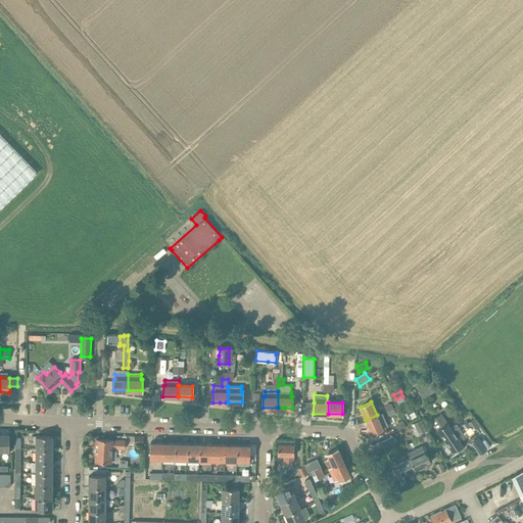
[(393,408),(387,411),(389,415),(398,411),(397,406),(393,408)]
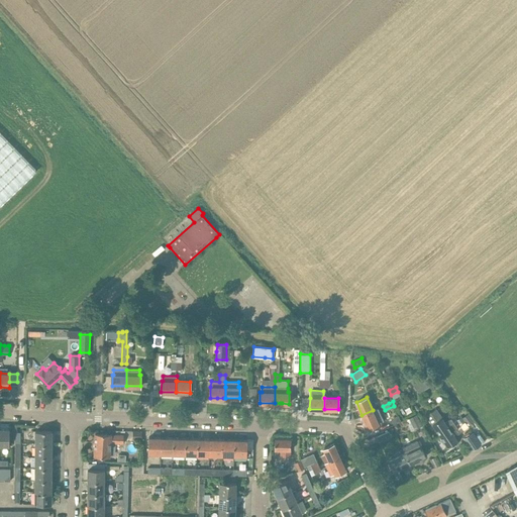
[(435,408),(426,415),(437,432),(438,433),(456,421),(455,419),(453,416),(445,422),(435,408)]
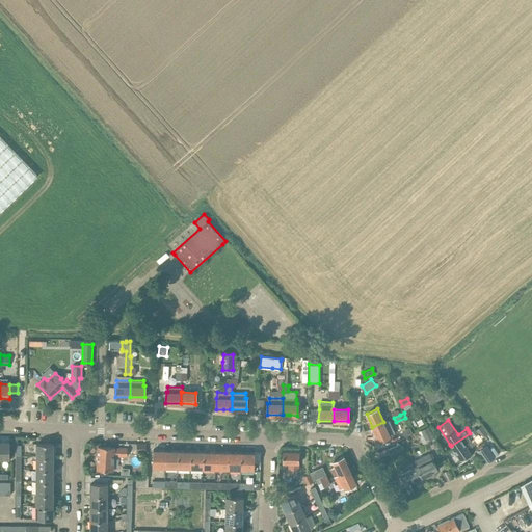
[(383,422),(372,427),(378,441),(390,435),(383,422)]
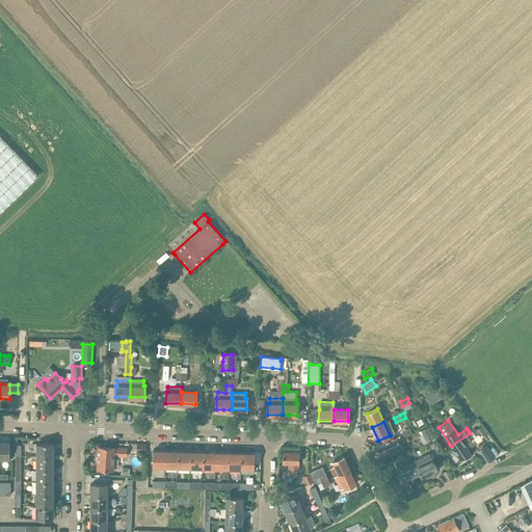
[(428,426),(421,430),(426,442),(434,437),(428,426)]
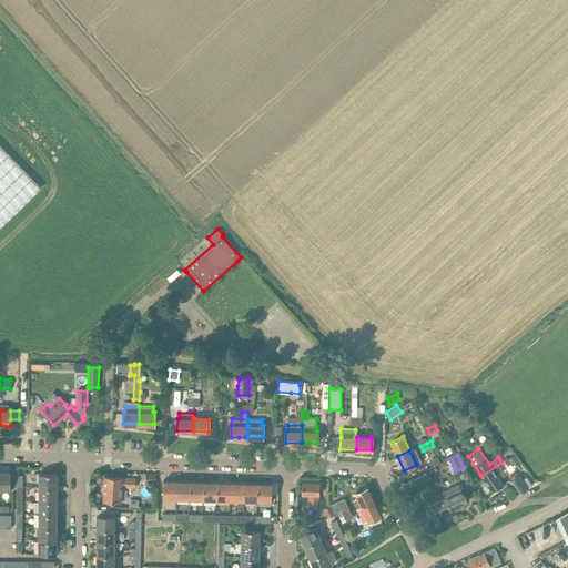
[(501,463),(482,476),(484,479),(493,492),(503,484),(499,479),(508,473),(508,472),(514,468),(507,459),(506,458),(506,457),(500,460),(501,463)]
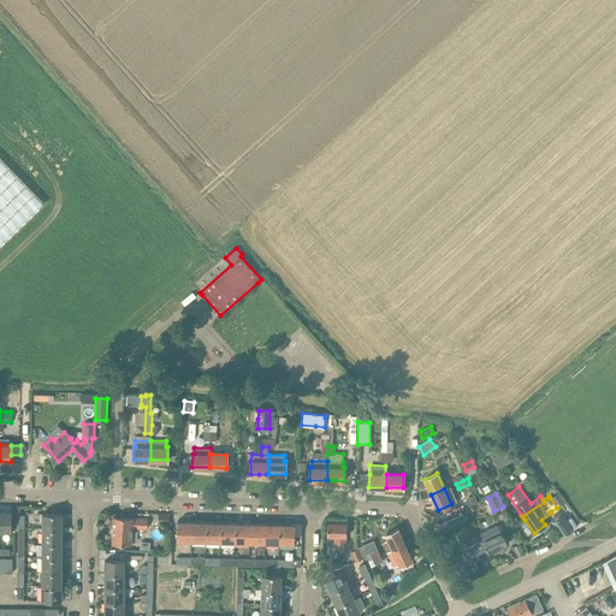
[(579,520),(568,507),(556,515),(567,528),(579,520)]
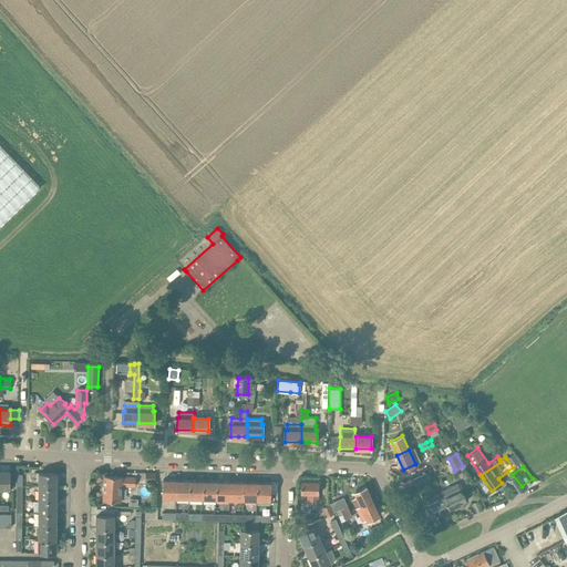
[(0,471),(0,487),(10,488),(10,471),(0,471)]
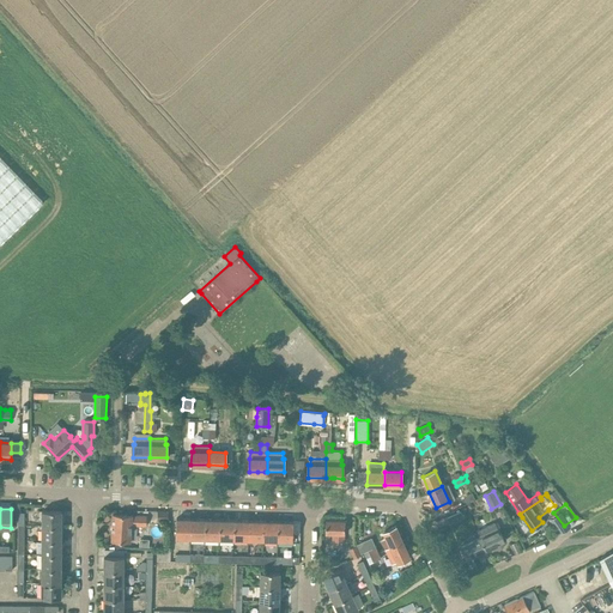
[(42,526),(61,526),(61,511),(42,511),(42,526)]
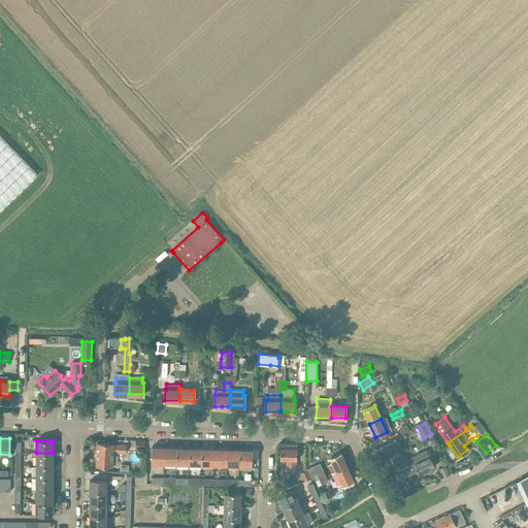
[(135,440),(135,449),(144,449),(144,440),(135,440)]
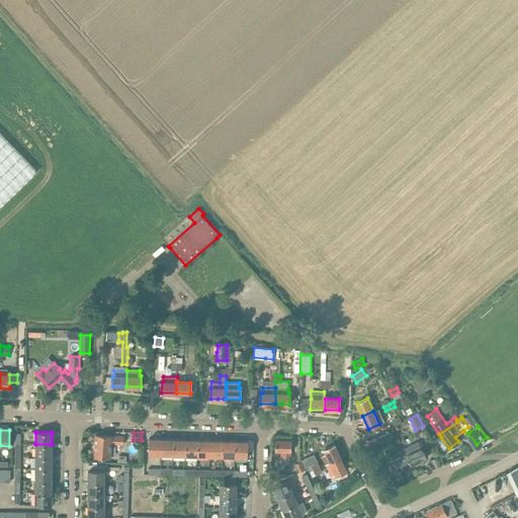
[(380,443),(392,438),(390,433),(378,438),(380,443)]
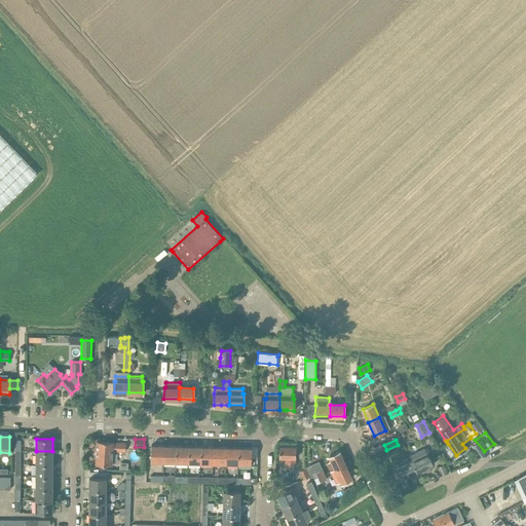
[(113,442),(97,442),(96,463),(99,463),(99,468),(100,468),(101,470),(105,470),(106,470),(107,464),(112,464),(113,450),(125,451),(125,444),(113,443),(113,442)]
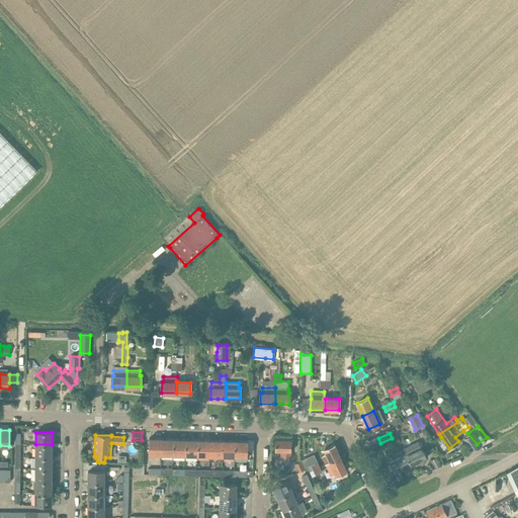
[(150,438),(149,453),(161,453),(161,438),(150,438)]
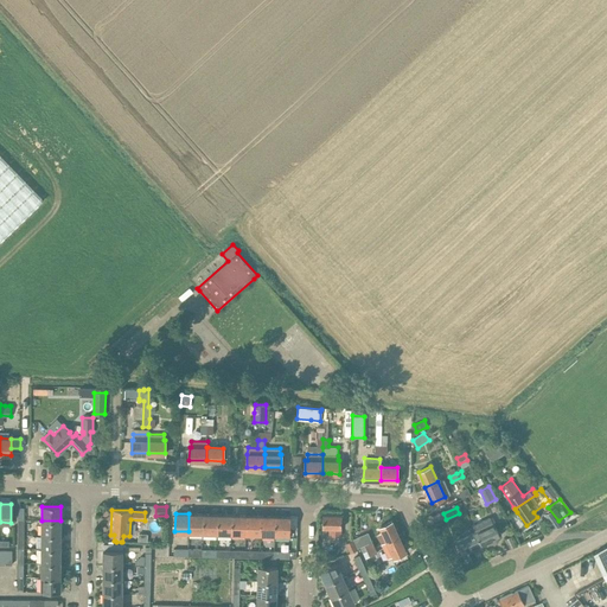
[(189,513),(189,531),(190,531),(204,532),(204,515),(190,513),(189,513)]
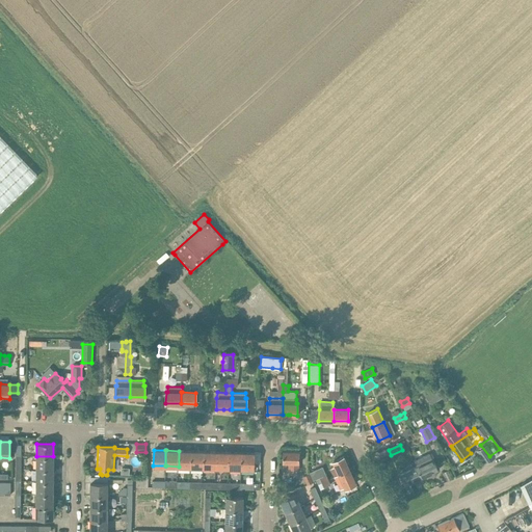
[(179,451),(179,467),(191,467),(191,451),(179,451)]
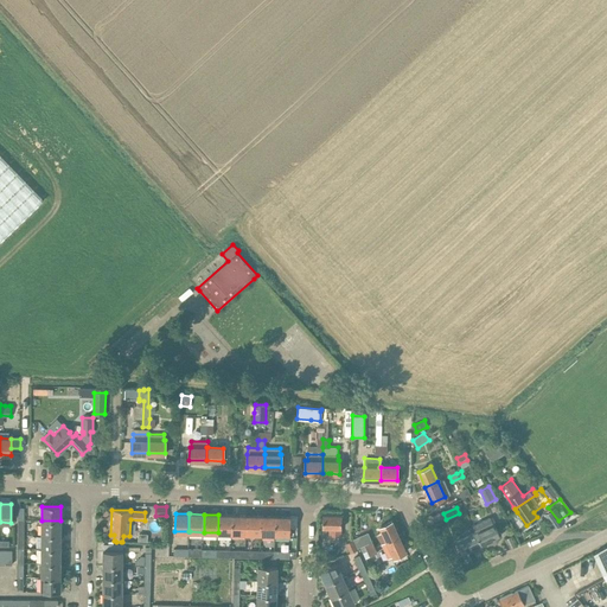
[(218,515),(218,532),(231,532),(231,515),(218,515)]
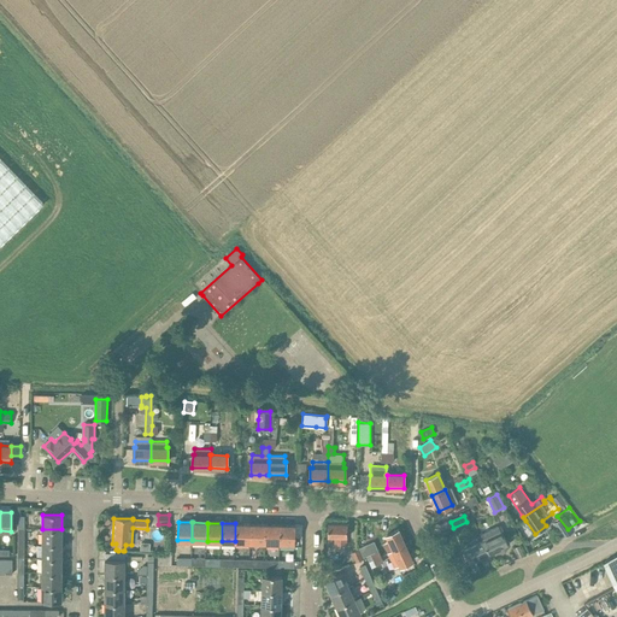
[(235,523),(235,541),(236,541),(250,542),(250,524),(236,523),(235,523)]
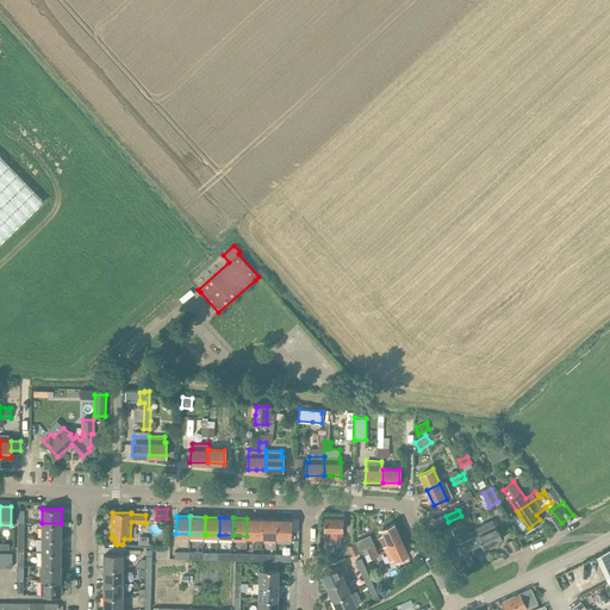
[(342,539),(343,518),(324,517),(324,530),(331,530),(330,537),(342,539)]
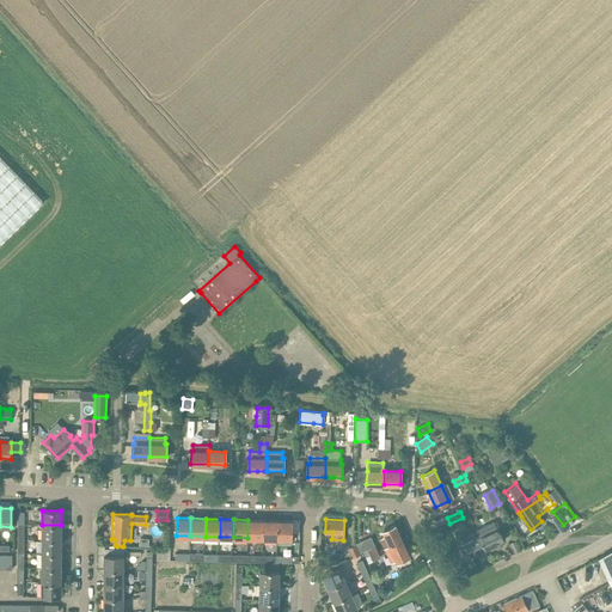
[(248,520),(248,538),(249,538),(263,538),(263,520),(249,520),(248,520)]
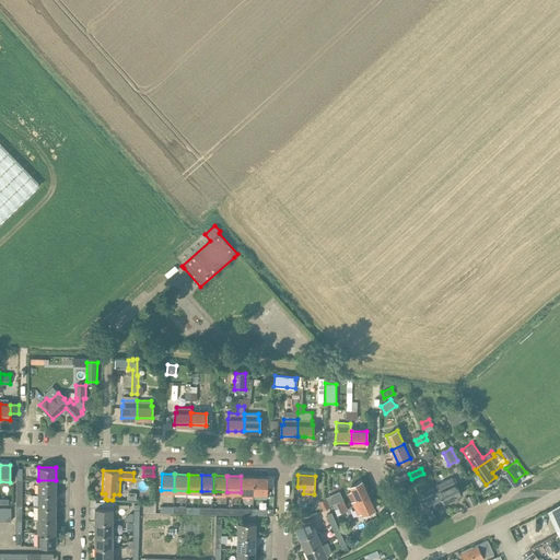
[(241,476),(241,492),(253,493),(254,477),(241,476)]
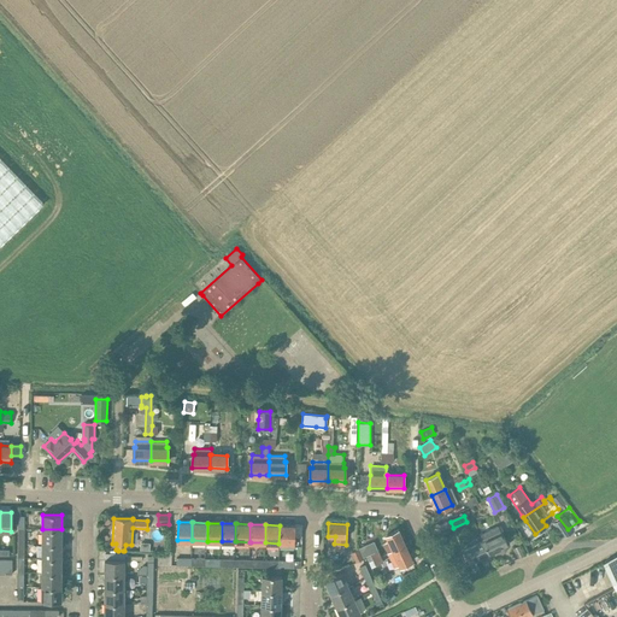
[(280,526),(278,544),(280,544),(294,544),(294,538),(294,526),(280,526)]
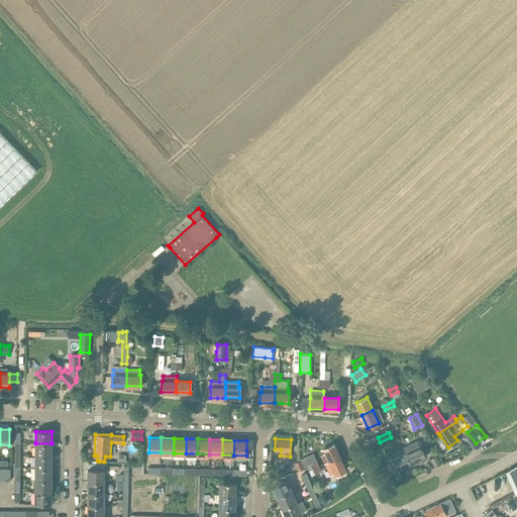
[(405,453),(410,464),(424,457),(420,447),(420,446),(422,445),(420,440),(418,441),(417,440),(402,447),(405,453)]
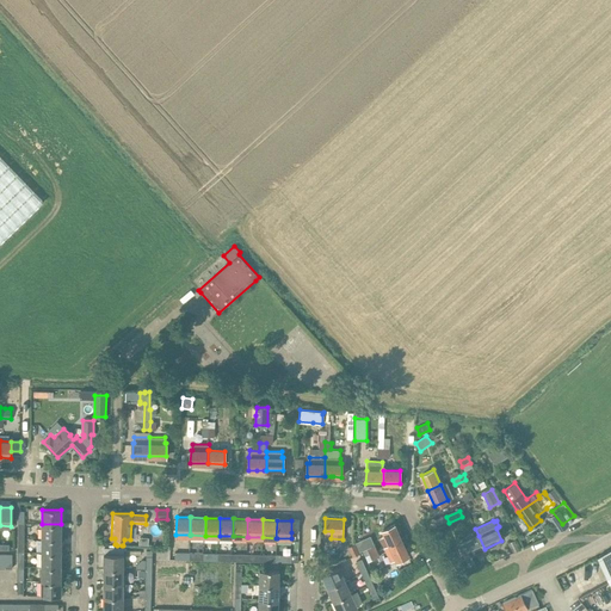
[(61,538),(61,524),(42,524),(42,538),(61,538)]
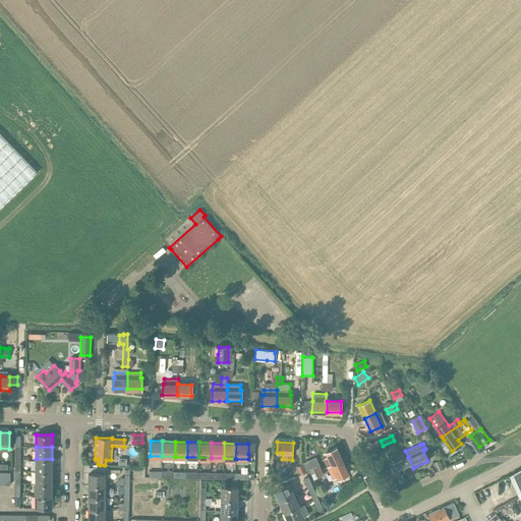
[(328,456),(324,458),(328,466),(332,464),(342,459),(336,447),(326,452),(328,456)]
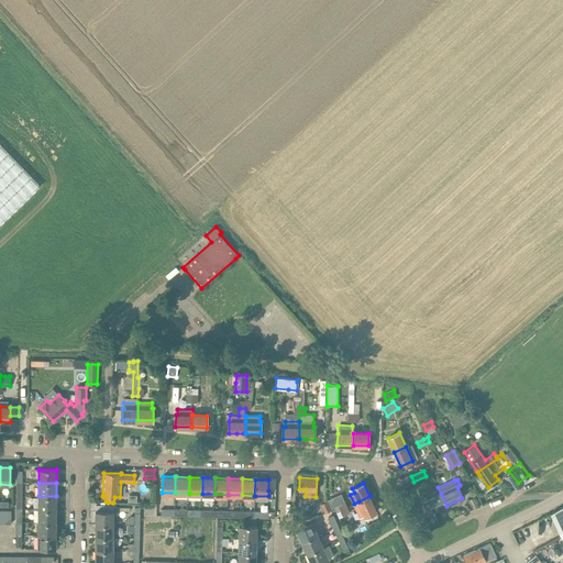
[(429,514),(446,506),(441,494),(423,501),(429,514)]
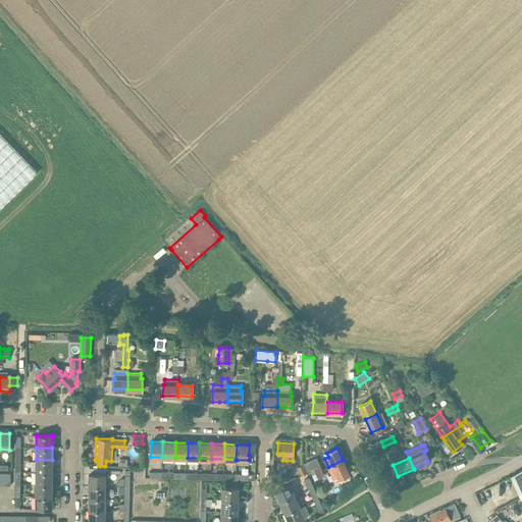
[(52,472),(52,460),(36,460),(36,472),(52,472)]
